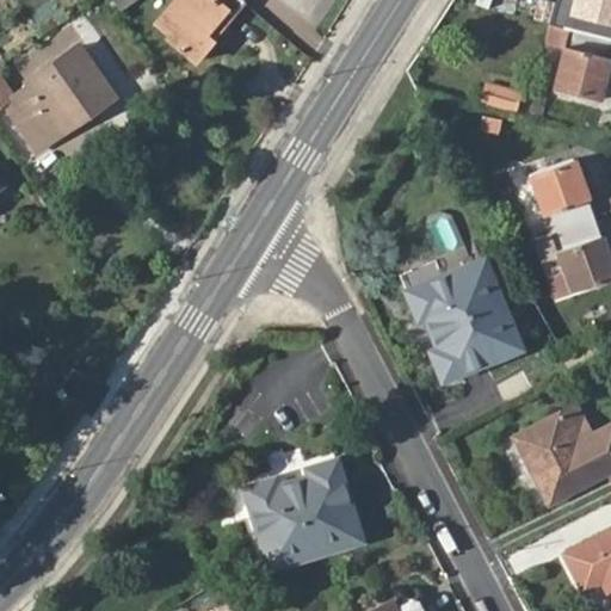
[(177,0),(159,23),(173,35),(171,38),(197,61),(214,41),(208,36),(228,11),(234,16),(247,1),(245,0),(177,0)]
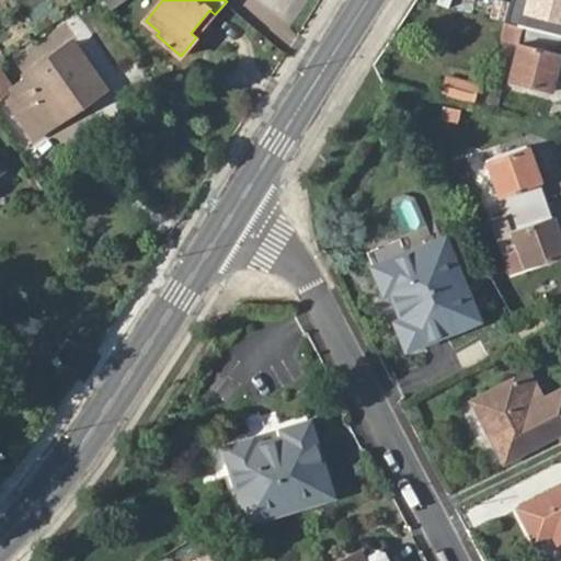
[(511,10),(507,23),(560,35),(560,19),(560,0),(528,0),(526,14),(511,10)]
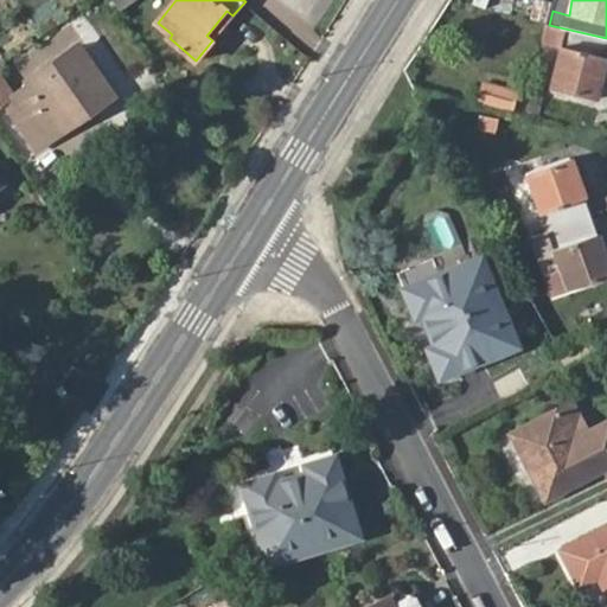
[(212,40),(232,16),(227,11),(206,36),(212,40)]
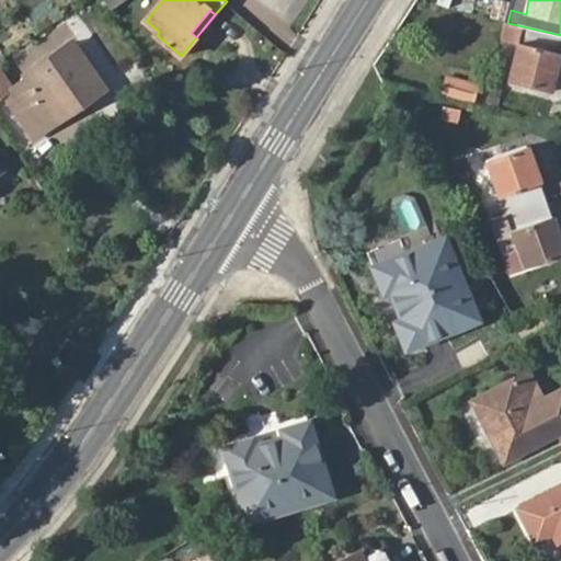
[(560,35),(507,23),(503,22),(499,42),(518,46),(510,86),(551,94),(556,73),(549,72),(553,54),(559,56),(560,46),(560,35)]
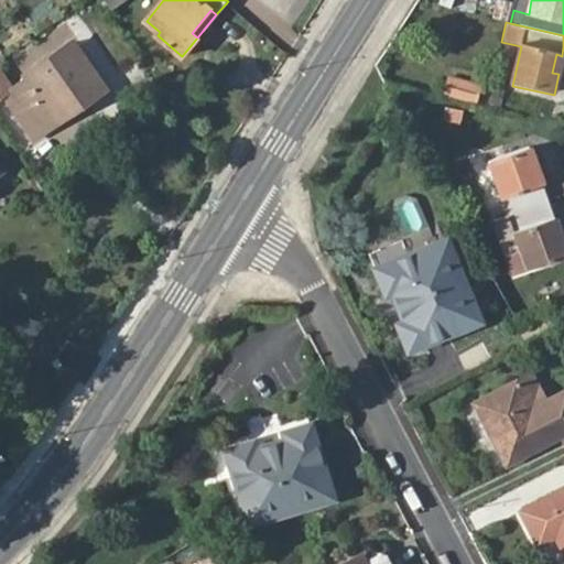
[(32,76),(39,84),(78,56),(72,47),(32,76)]
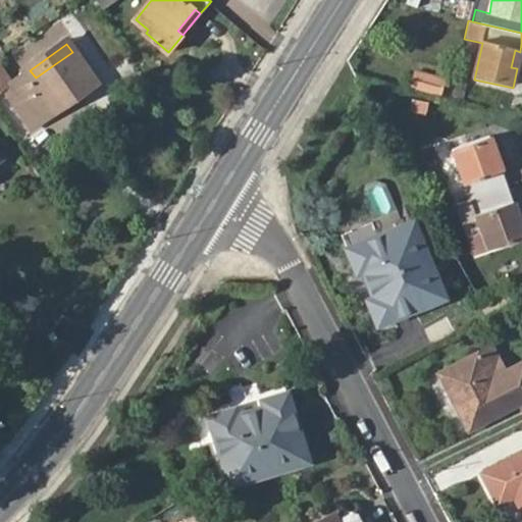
[(34,128),(98,83),(75,50),(72,52),(36,77),(33,81),(27,72),(5,88),(34,128)]
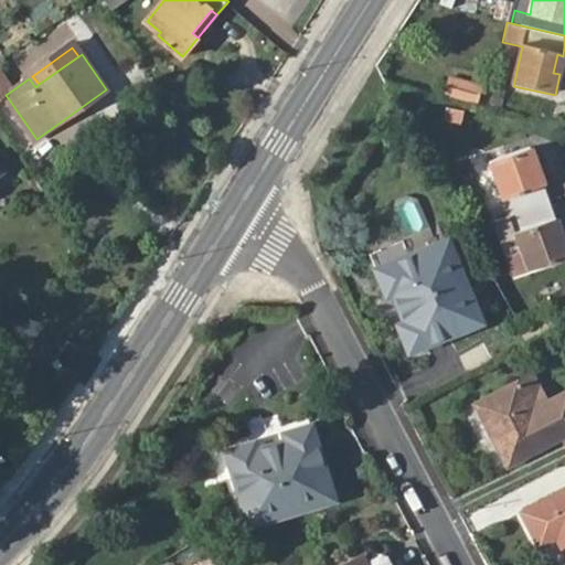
[(560,74),(563,56),(557,54),(553,73),(560,74)]
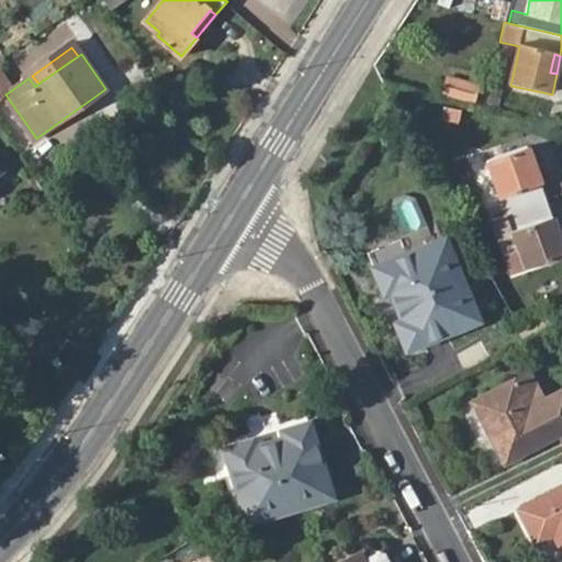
[(447,79),(444,94),(476,100),(479,83),(447,79)]
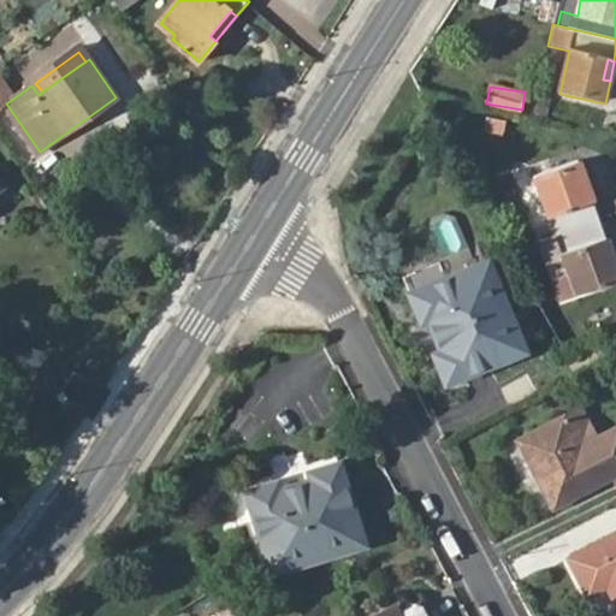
[(556,235),(599,219),(592,201),(586,203),(580,187),(586,184),(578,160),(535,177),(556,235)]
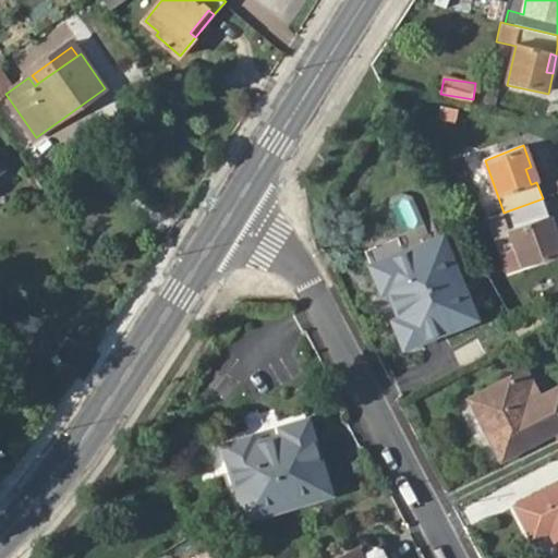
[(536,182),(531,167),(525,169),(531,184),(536,182)]
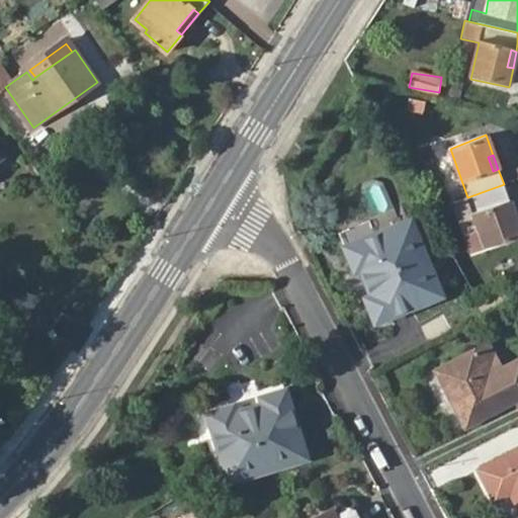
[(452,203),(470,252),(517,234),(517,223),(515,216),(510,217),(504,202),(510,200),(504,184),(467,197),(452,203)]
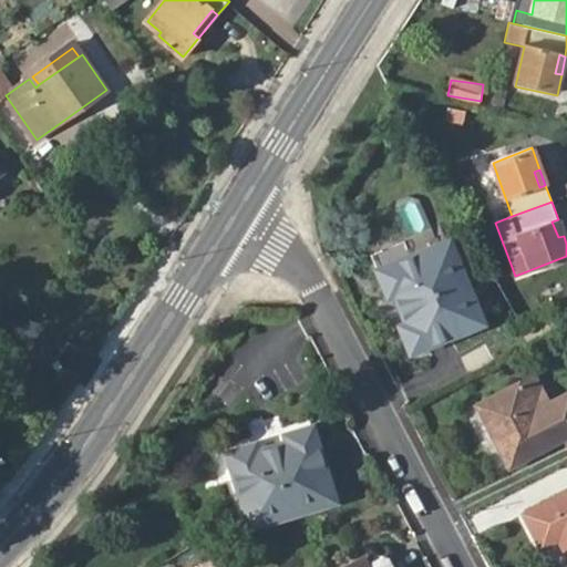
[(564,236),(558,219),(552,222),(558,237),(564,236)]
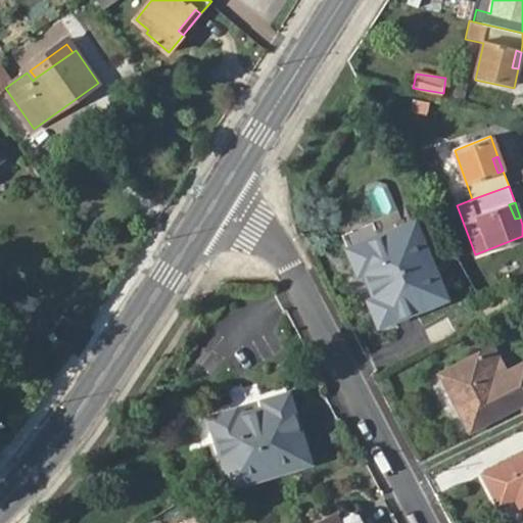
[(409,225),(401,228),(416,265),(424,262),(409,225)]
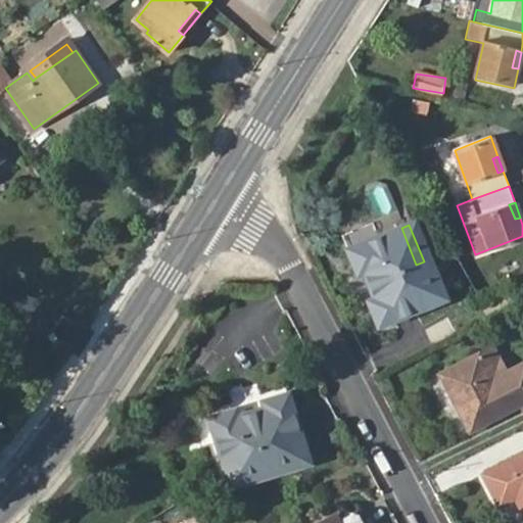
[(416,265),(401,228),(343,252),(353,276),(360,273),(371,300),(365,302),(375,327),(440,300),(424,262),(416,265)]
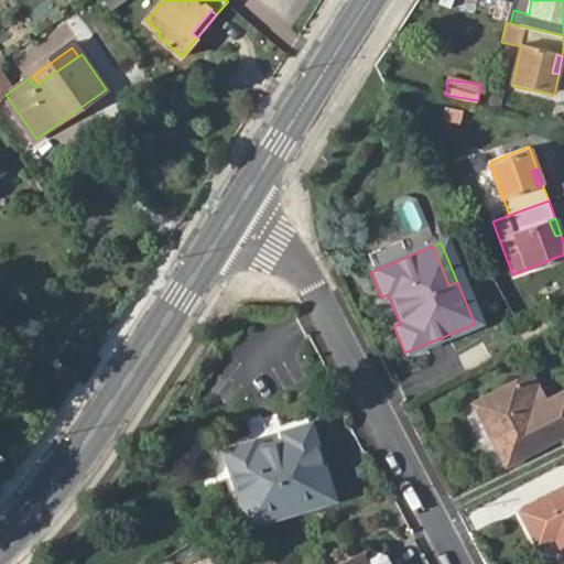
[(474,405),(506,465),(563,432),(563,396),(563,394),(543,407),(528,377),(474,405)]
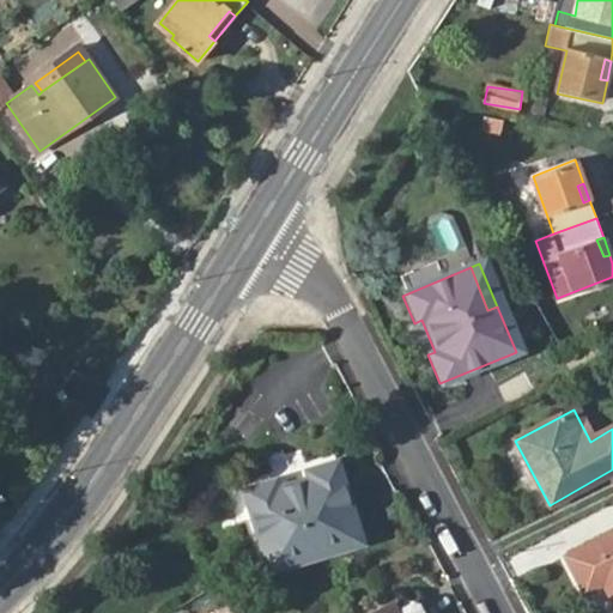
[(242,495),(262,562),(308,547),(311,558),(357,544),(333,466),(303,474),(305,481),(273,492),(271,485),(242,495)]
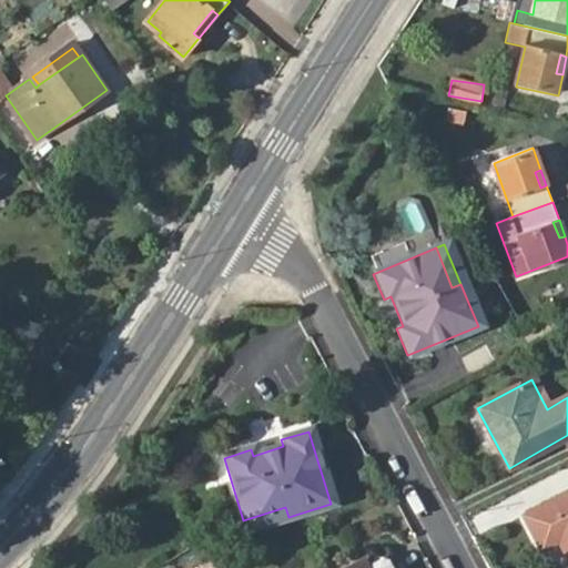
[(567,493),(521,517),(539,551),(557,541),(567,564),(567,493)]
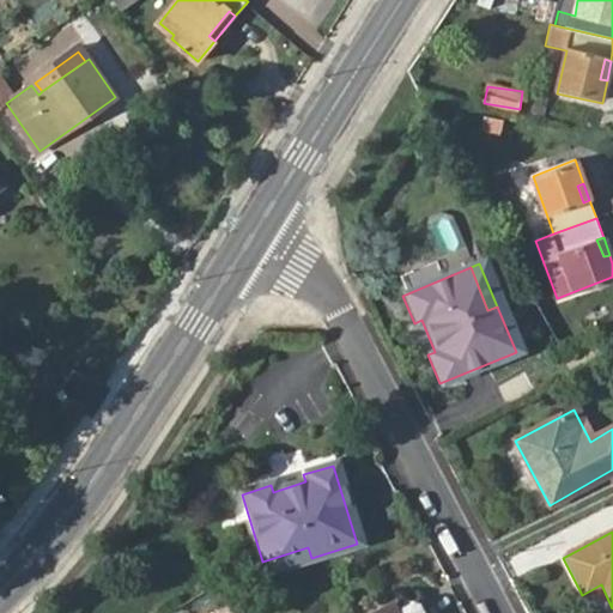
[(308,547),(262,562),(266,572),(311,558),(308,547)]
